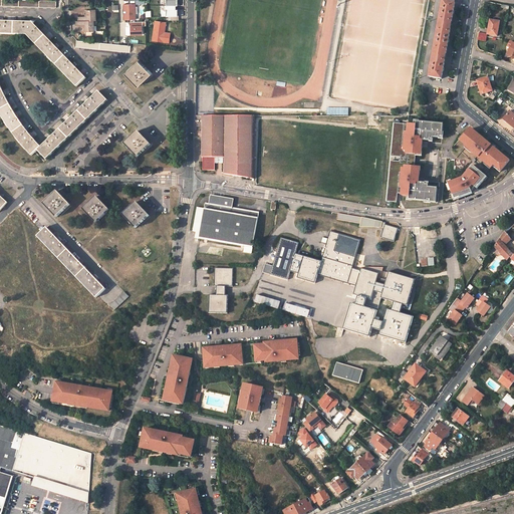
[(456,3),(443,0),(430,76),(442,78),(456,3)]
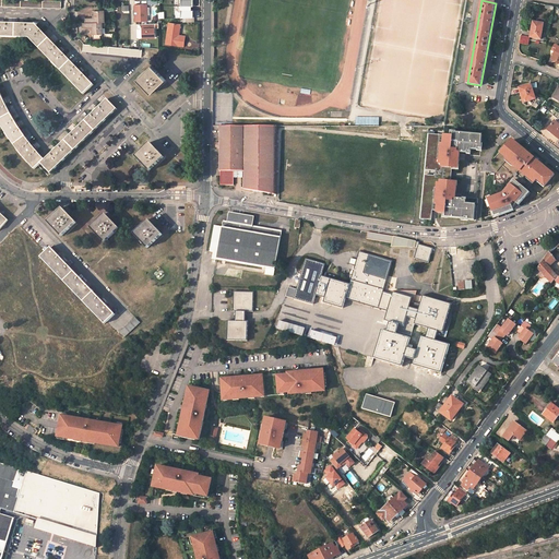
[(147,3),(134,4),(134,22),(149,21),(147,3)]
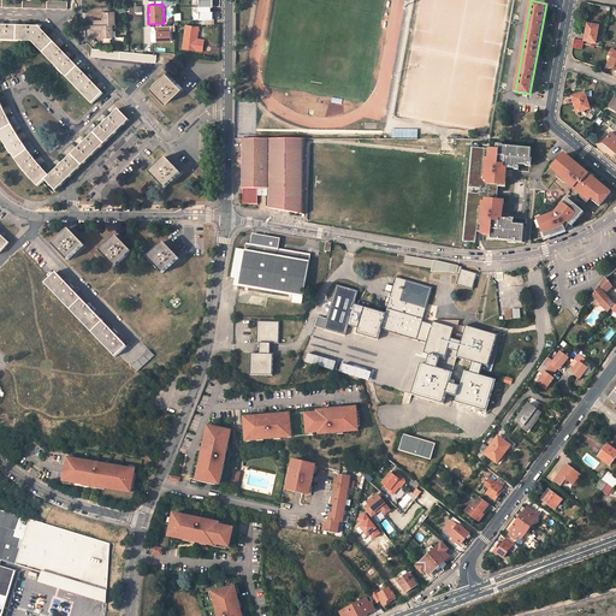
[(201,6),(199,6),(199,11),(201,11),(201,19),(207,19),(214,19),(214,11),(212,11),(212,6),(201,6)]
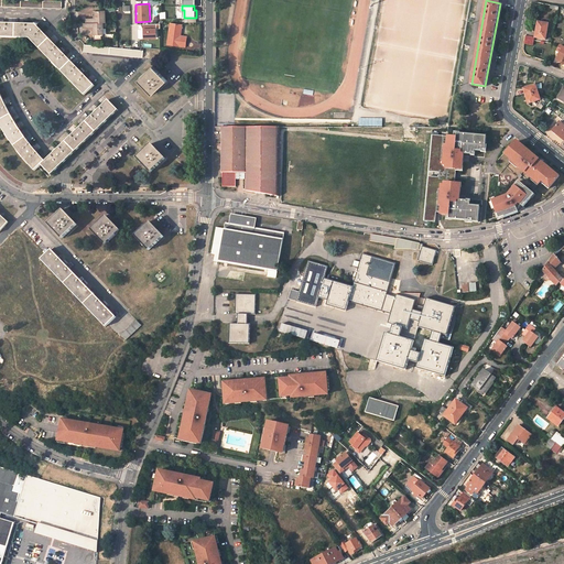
[(88,19),(88,23),(102,22),(102,18),(104,17),(105,17),(105,11),(96,11),(96,18),(88,19)]
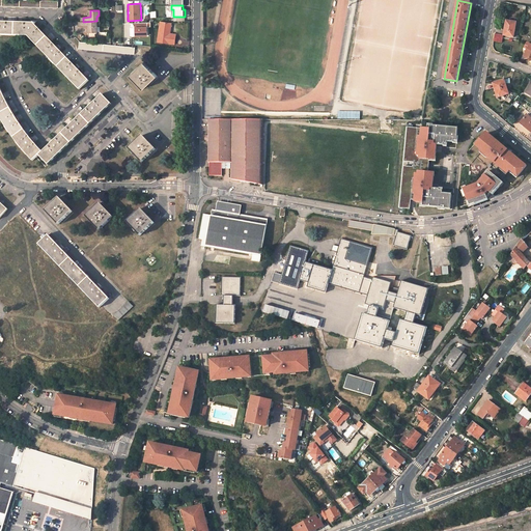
[(513,36),(515,22),(506,20),(504,35),(513,36)]
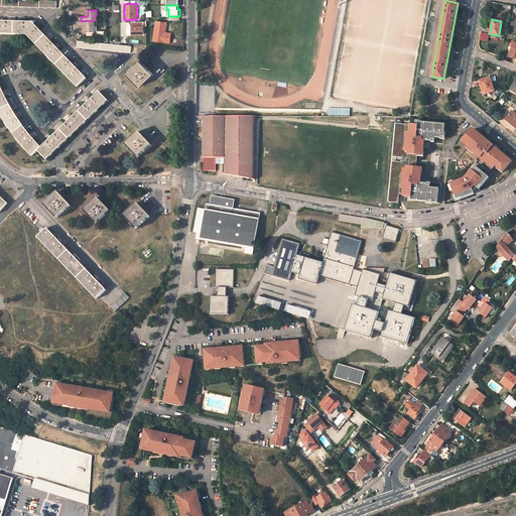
[(94,26),(94,20),(81,21),(78,21),(79,25),(86,25),(87,31),(92,31),(92,26),(94,26)]
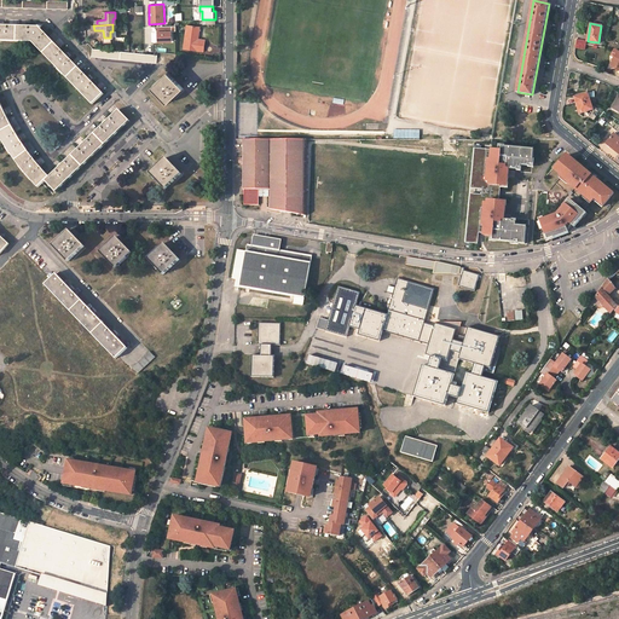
[(184,47),(203,50),(204,39),(195,38),(196,32),(197,33),(198,25),(186,24),(184,47)]
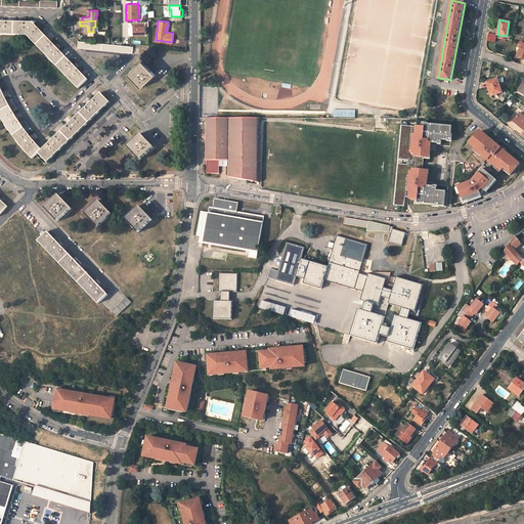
[(77,68),(74,64),(58,49),(56,47),(47,38),(45,35),(35,25),(33,23),(31,23),(3,22),(0,22),(0,35),(27,36),(78,89),(88,79),(77,68)]
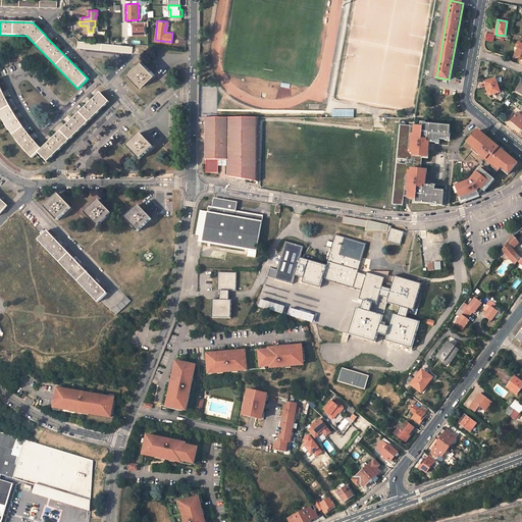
[(145,36),(145,25),(148,25),(148,21),(129,22),(131,36),(145,36)]
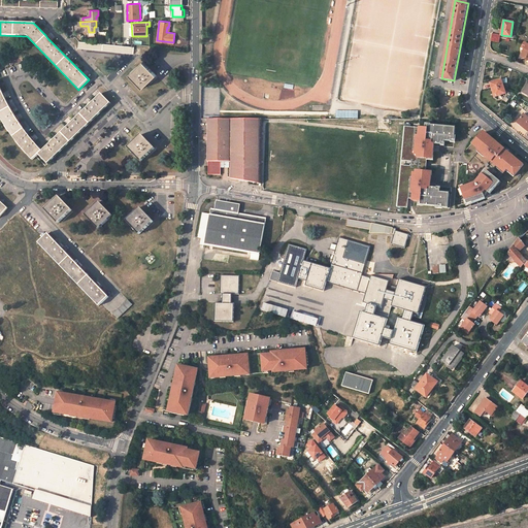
[(492,33),(490,41),(499,42),(500,34),(492,33)]
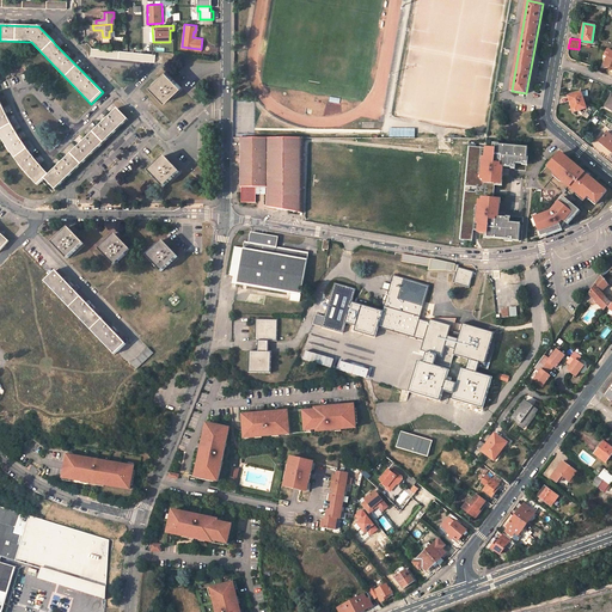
[(155,62),(155,55),(92,49),(92,56),(112,59),(128,60),(155,62)]
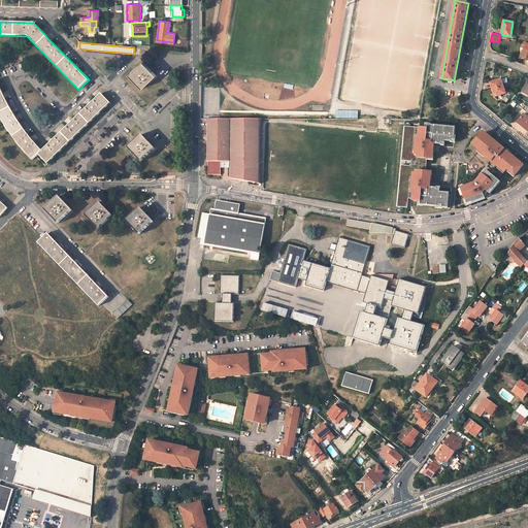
[(142,89),(156,75),(142,62),(129,75),(142,89)]
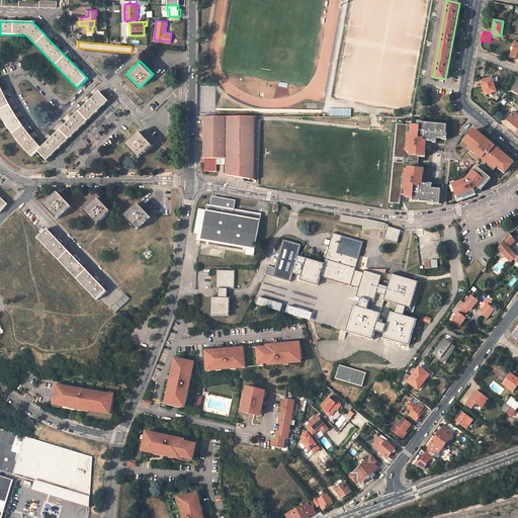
[(496,91),(492,78),(482,81),(486,94),(496,91)]
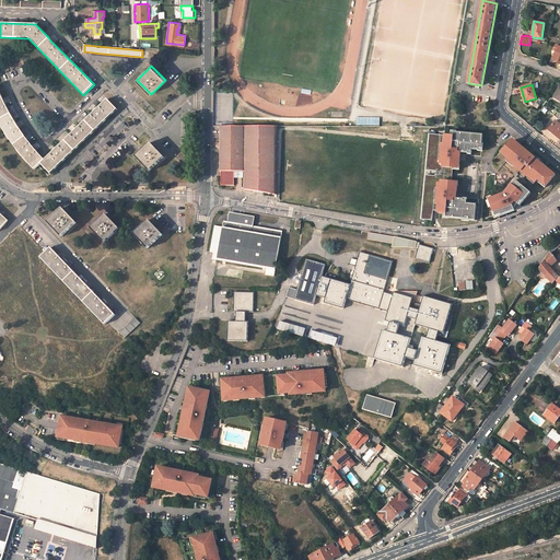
[(39,154),(35,149),(33,146),(26,139),(22,132),(19,127),(16,124),(12,117),(9,111),(6,104),(3,100),(0,93),(0,92),(0,125),(2,129),(8,138),(15,147),(22,154),(27,162),(35,170),(41,164),(50,174),(117,109),(107,100),(96,109),(93,113),(77,129),(73,132),(56,149),(53,152),(45,160),(39,154)]
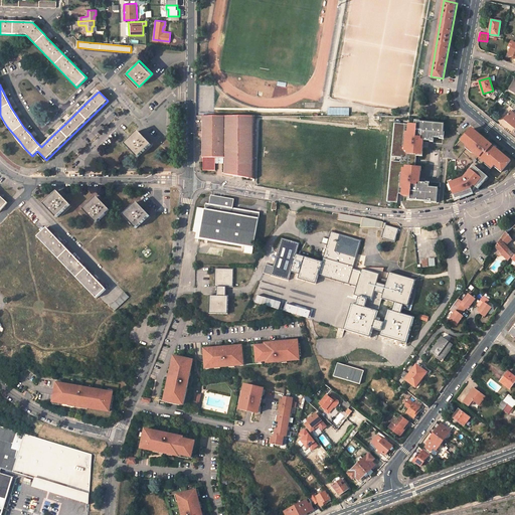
[(349,116),(349,108),(327,108),(327,116),(349,116)]
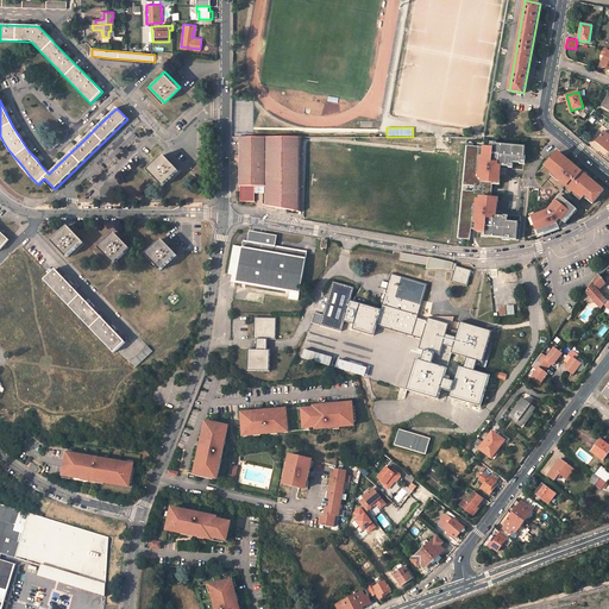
[(597,140),(608,150),(608,149),(608,133),(607,133),(603,131),(597,140)]
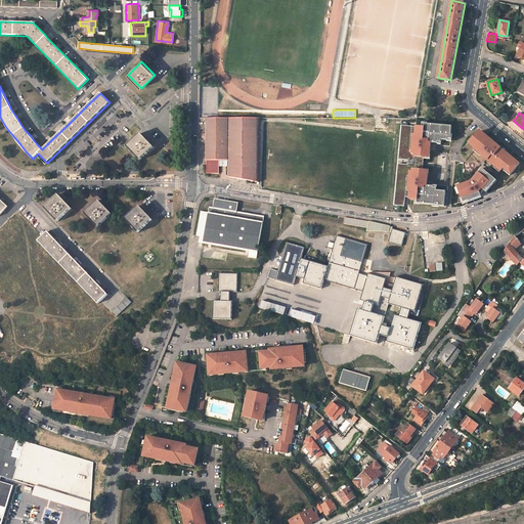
[(400,124),(399,160),(408,160),(407,168),(408,168),(407,193),(395,192),(394,206),(405,206),(405,200),(415,200),(415,204),(444,205),(445,190),(436,190),(437,185),(428,185),(428,169),(423,169),(423,159),(430,159),(430,143),(441,143),(441,140),(450,141),(451,126),(400,124)]
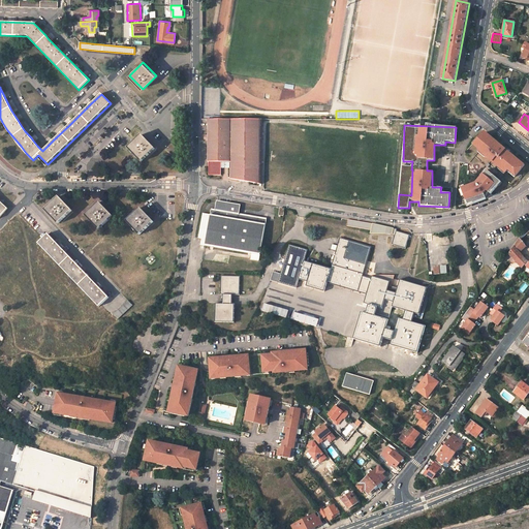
[(517,175),(525,164),(516,157),(516,156),(511,152),(510,153),(503,147),(503,146),(494,137),(493,138),(486,132),(484,134),(483,134),(476,142),(475,141),(473,144),(480,150),(478,152),(485,157),(486,156),(499,167),(498,168),(504,174),(506,172),(507,170),(515,177),(517,175)]
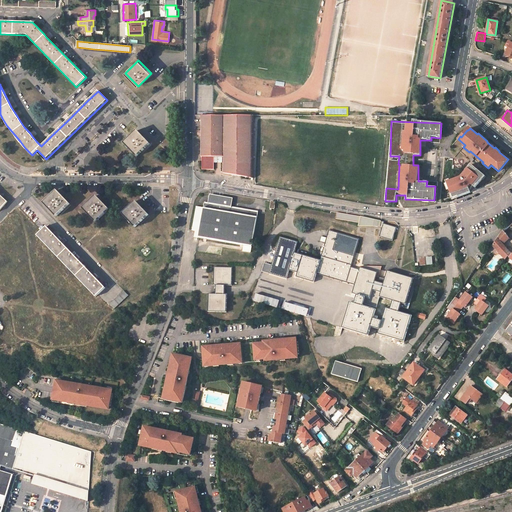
[(139,154),(150,144),(137,131),(124,143),(137,157),(139,154)]
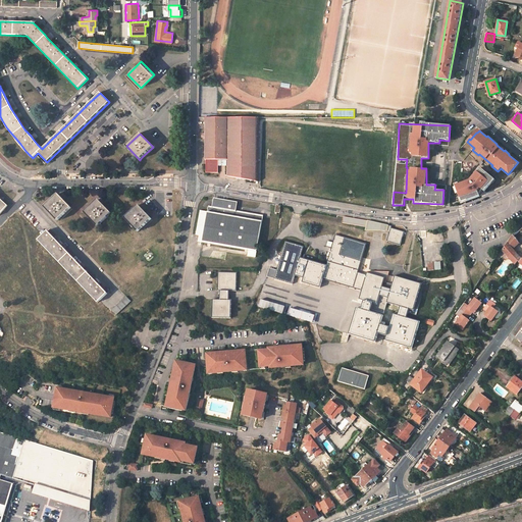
[(478,186),(484,191),(494,179),(480,169),(479,168),(474,173),(475,174),(470,180),(459,185),(458,181),(454,184),(457,192),(459,192),(460,197),(459,197),(461,202),(464,201),(467,200),(480,196),(477,188),(478,186)]
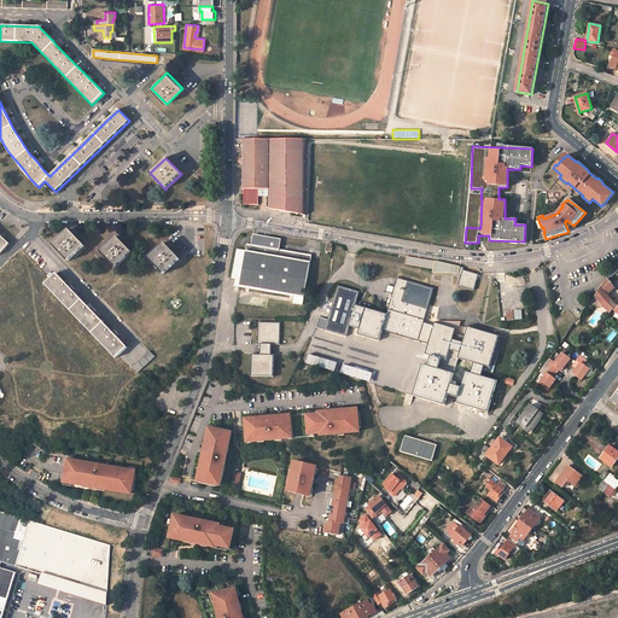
[(50,242),(53,245),(69,231),(66,228),(50,242)]
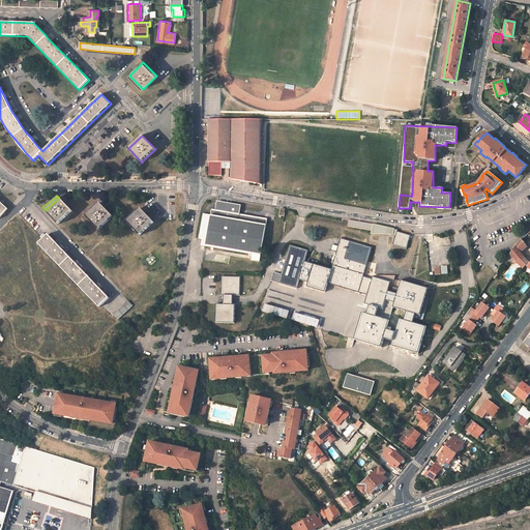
[(71,211),(59,198),(46,210),(58,224),(61,222),(71,211)]
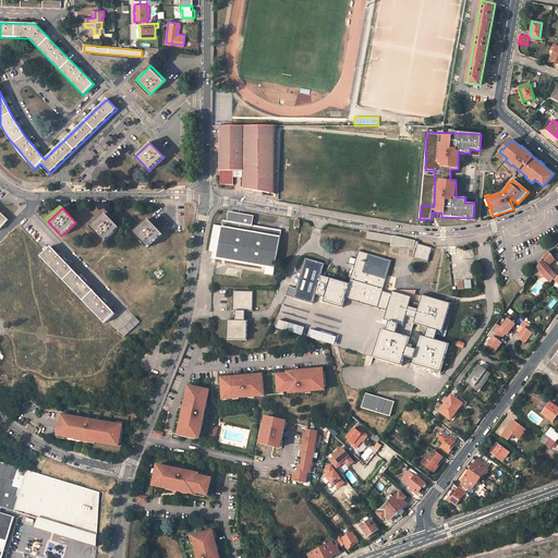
[(107,239),(119,228),(105,214),(91,227),(104,242),(107,239)]
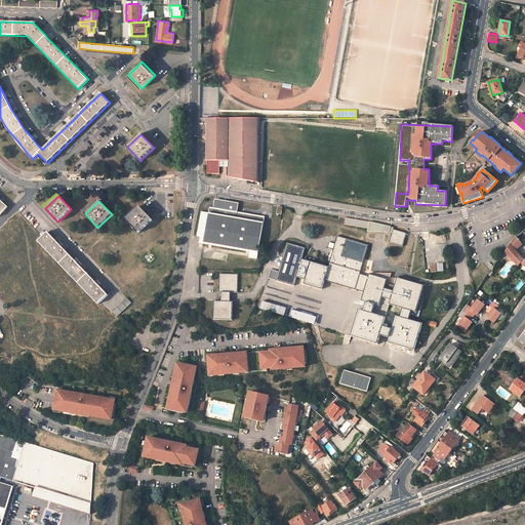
[(142,231),(153,219),(139,206),(126,218),(138,233),(142,231)]
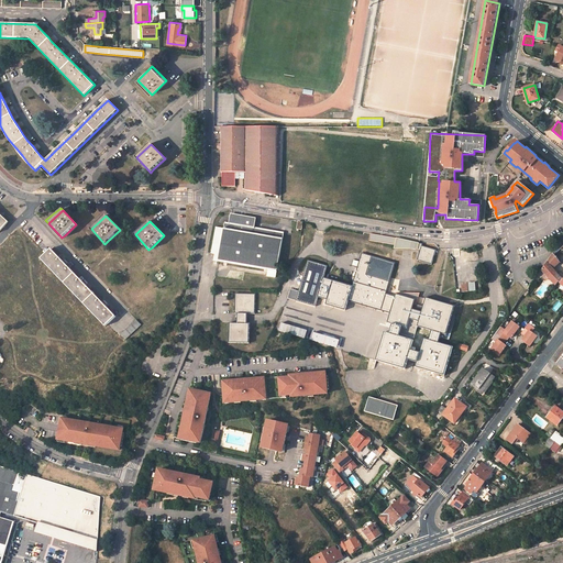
[(77,225),(76,224),(65,235),(65,236),(77,225)]
